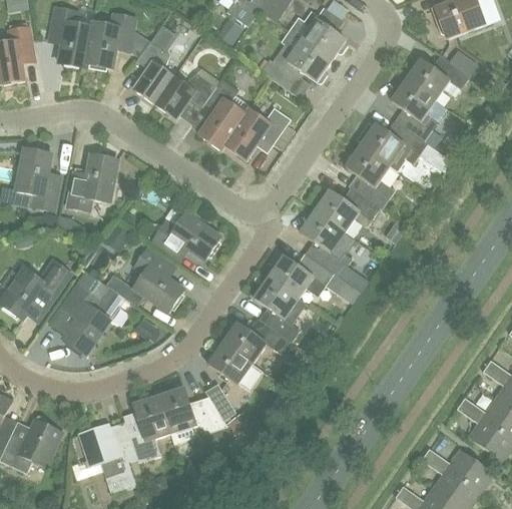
[(234,0),(226,11),(247,26),(259,10),(266,0),(234,0)]
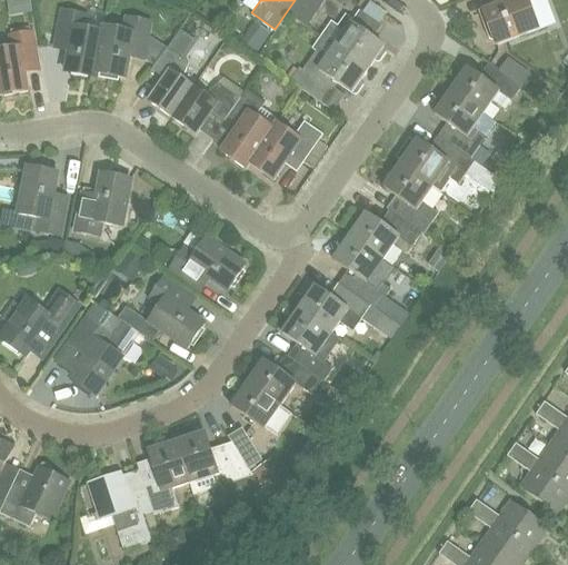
[(295,0),(287,11),(305,23),(320,0),(295,0)]
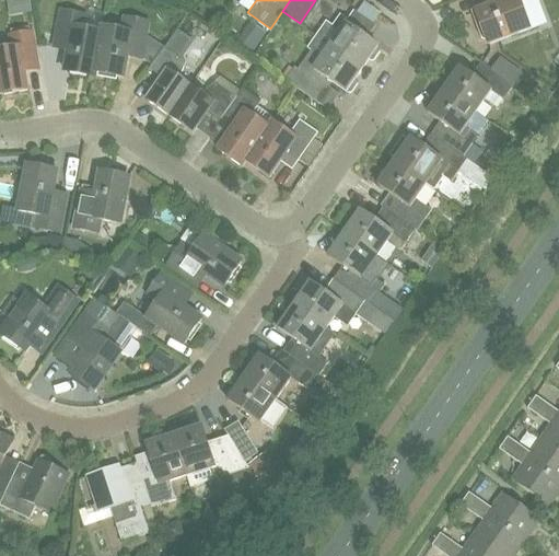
[(497,0),(475,9),(478,18),(476,24),(479,35),(486,37),(488,42),(528,26),(519,0),(497,0)]
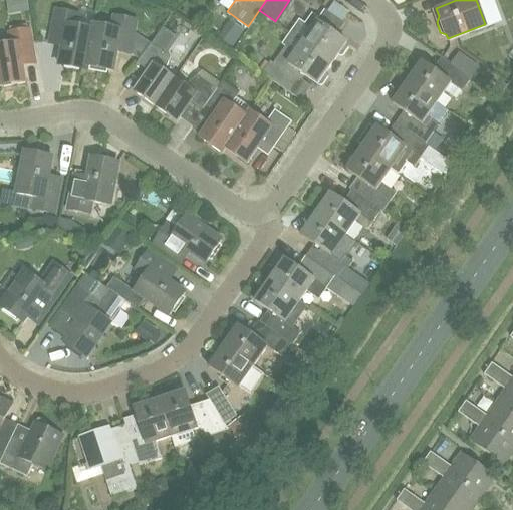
[(92,27),(75,24),(78,11),(55,7),(50,34),(64,37),(59,63),(85,68),(86,63),(85,63),(92,27)]
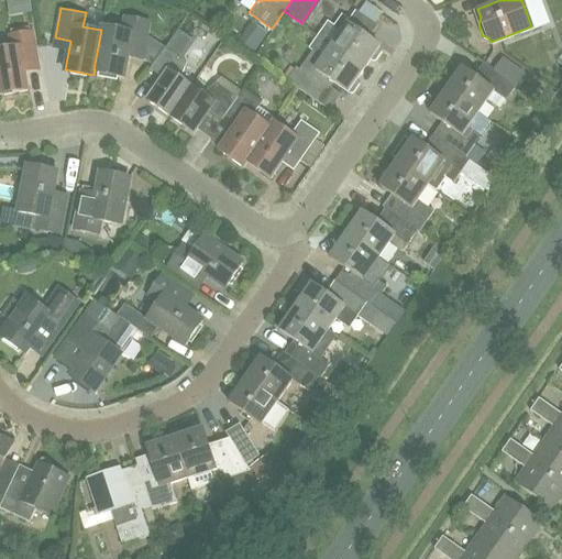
[(379,43),(365,34),(374,21),(354,8),(349,17),(341,11),(333,22),(341,28),(330,43),(363,66),(370,56),(372,58),(375,57),(382,48),(381,45),(378,44),(379,43)]
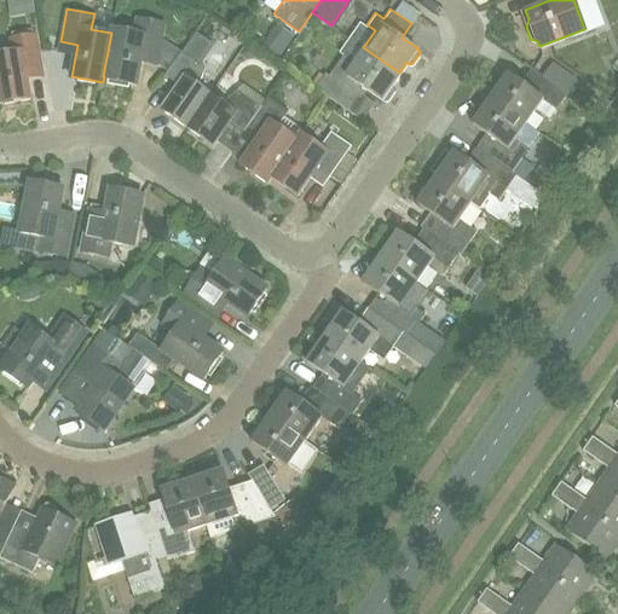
[(103,76),(104,76),(134,82),(140,51),(157,53),(163,21),(137,16),(134,30),(113,27),(111,33),(103,76)]
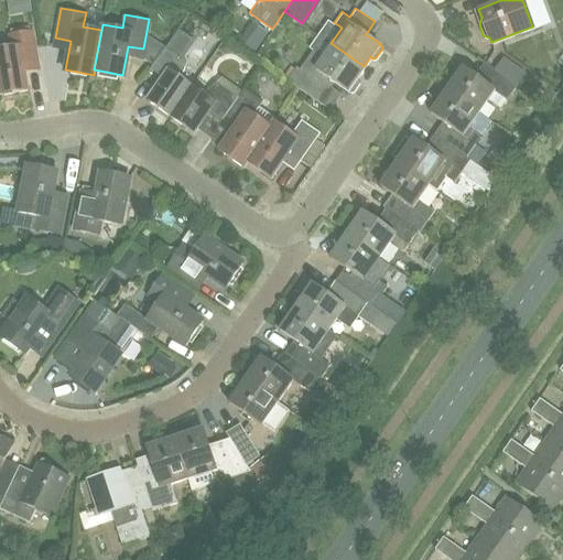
[(0,93),(28,88),(24,70),(39,67),(32,29),(9,33),(7,45),(0,46),(0,93)]
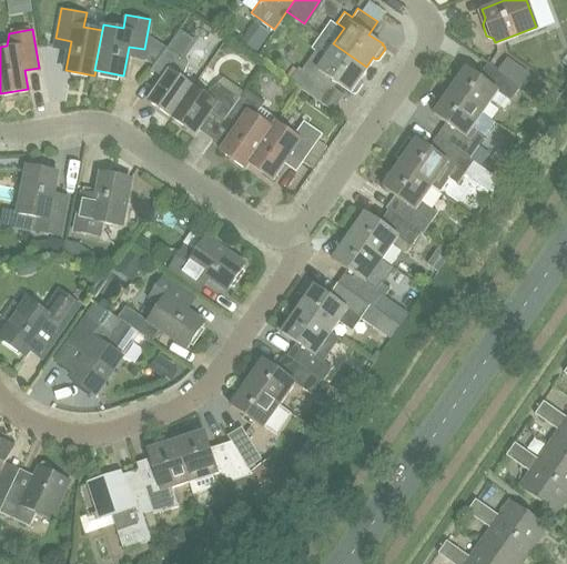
[(228,38),(221,48),(226,51),(233,50),(236,44),(228,38)]
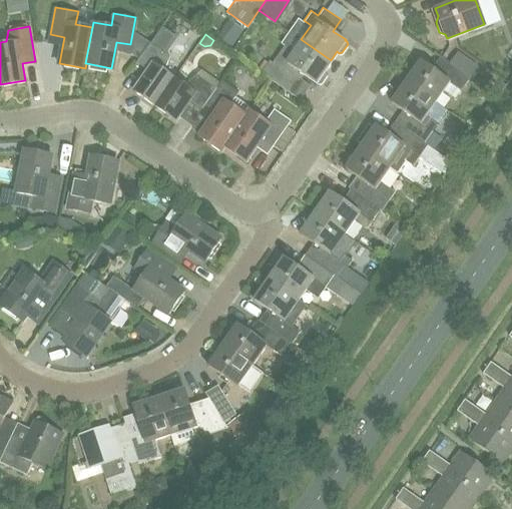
[(317,81),(317,80),(319,81),(322,81),(328,73),(327,70),(325,69),(331,60),(301,39),(294,50),(286,44),(274,61),(270,58),(262,70),(285,86),(297,68),(317,81)]
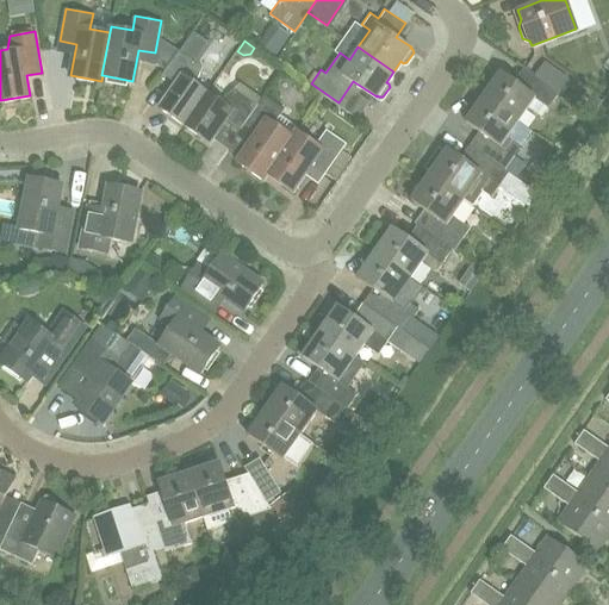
[(184,123),(206,91),(194,82),(202,64),(178,48),(162,72),(175,81),(159,106),(184,123)]
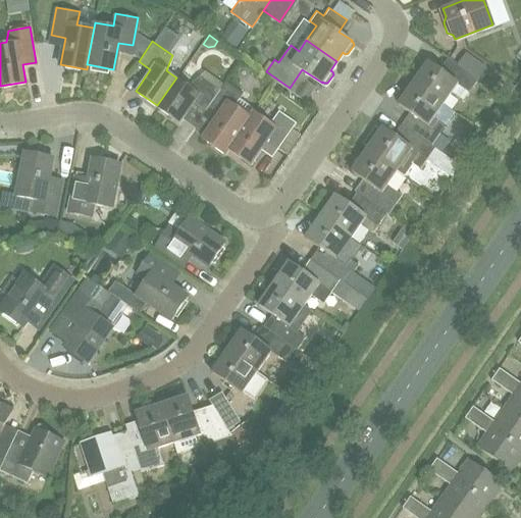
[(475,58),(467,69),(477,76),(481,70),(485,65),(475,58)]
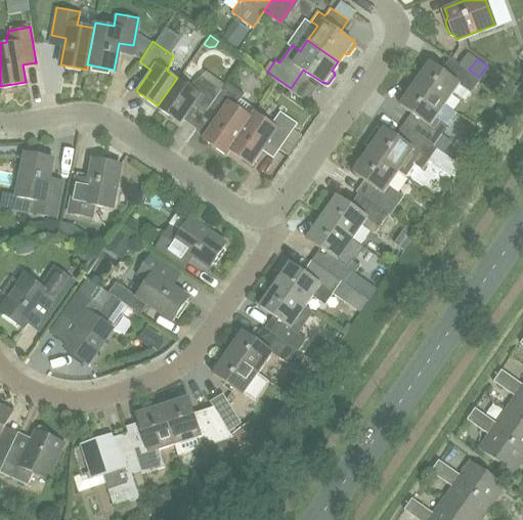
[(415,81),(444,102),(453,90),(465,97),(479,77),(469,70),(460,62),(450,76),(429,60),(415,81)]
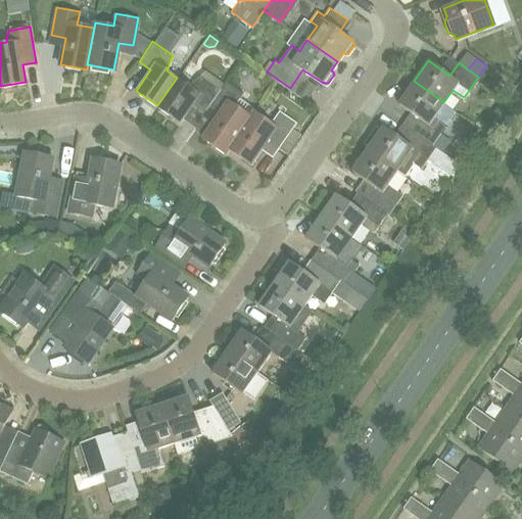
[(205,108),(207,106),(220,88),(200,74),(187,85),(177,78),(157,105),(179,121),(193,99),(205,108)]
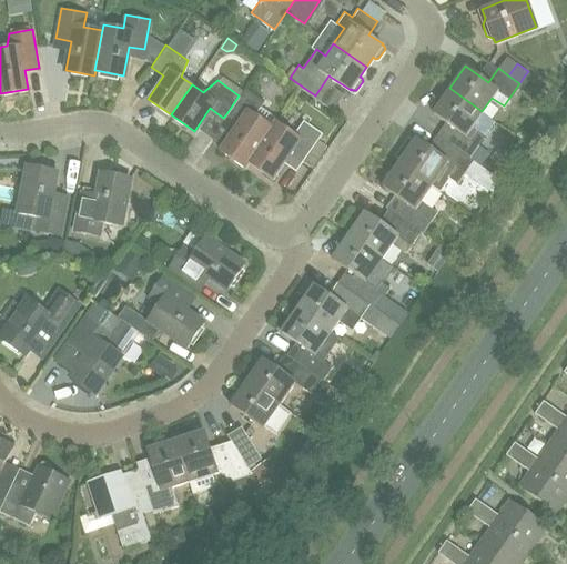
[(277,117),(260,104),(264,99),(245,87),(239,96),(225,116),(236,123),(220,149),(244,165),(249,161),(247,160),(275,121),(275,120),(277,117)]
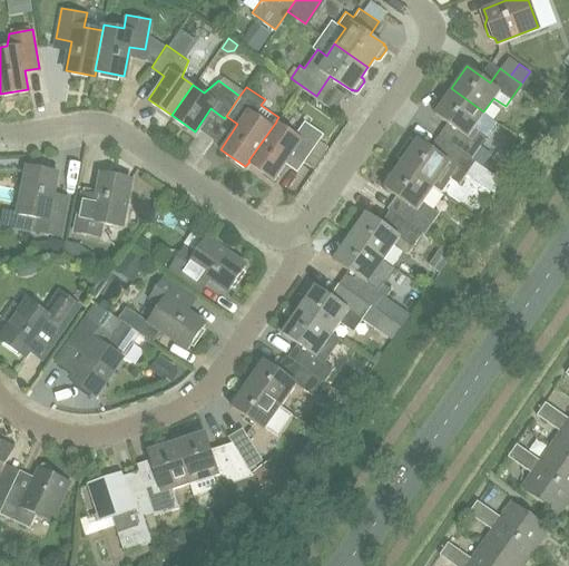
[(473,126),(483,111),(451,88),(434,113),(458,128),(449,142),(471,156),(486,135),(473,126)]
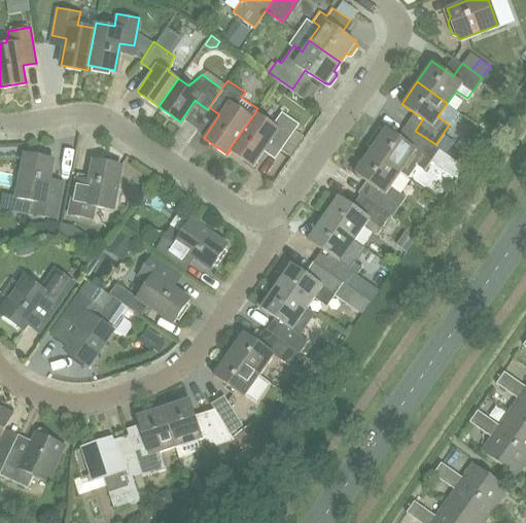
[(230,148),(231,149),(252,165),(269,141),(280,149),(299,121),(281,110),(272,124),(255,112),(230,148)]
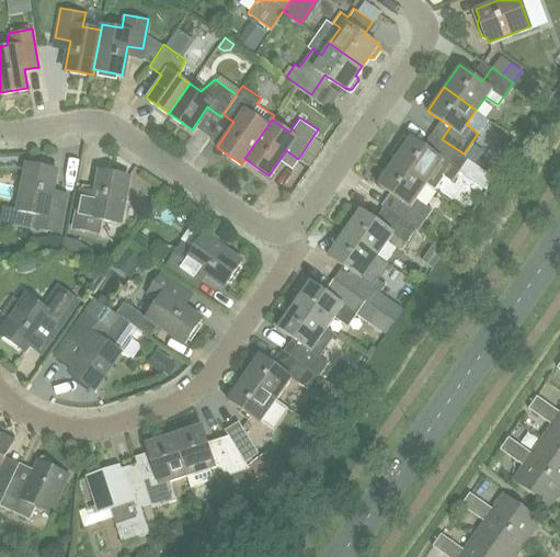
[(464,154),(442,139),(433,151),(410,136),(408,138),(402,135),(390,152),(396,156),(393,159),(426,181),(435,168),(452,179),(467,157),(464,154)]
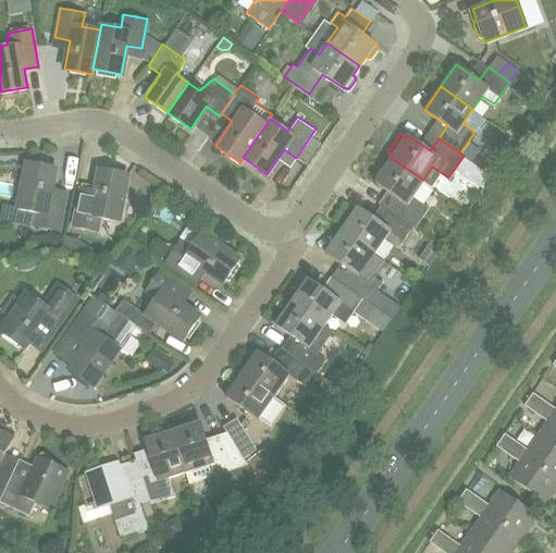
[(414,194),(423,180),(391,158),(374,181),(397,197),(388,209),(411,225),(414,226),(429,205),(414,194)]
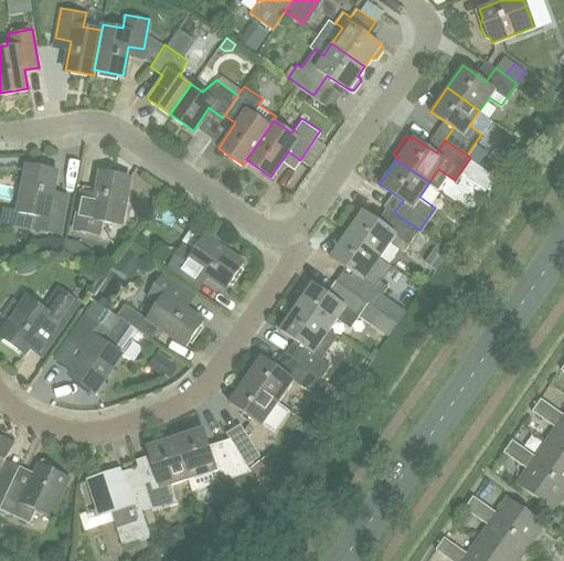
[(56,170),(27,165),(18,210),(38,213),(35,226),(60,232),(65,202),(50,199),(56,170)]
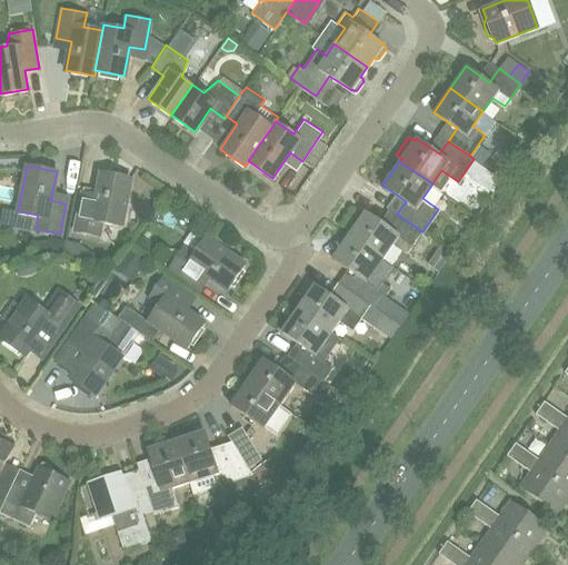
[(81,191),(80,199),(75,228),(99,234),(101,220),(121,224),(130,178),(101,172),(97,195),(81,191)]
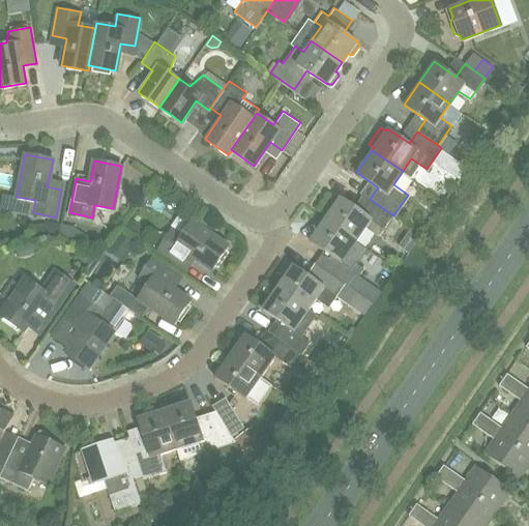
[(391,214),(370,199),(369,198),(360,210),(340,197),(325,218),(356,240),(365,226),(378,234),(383,227),(391,214)]
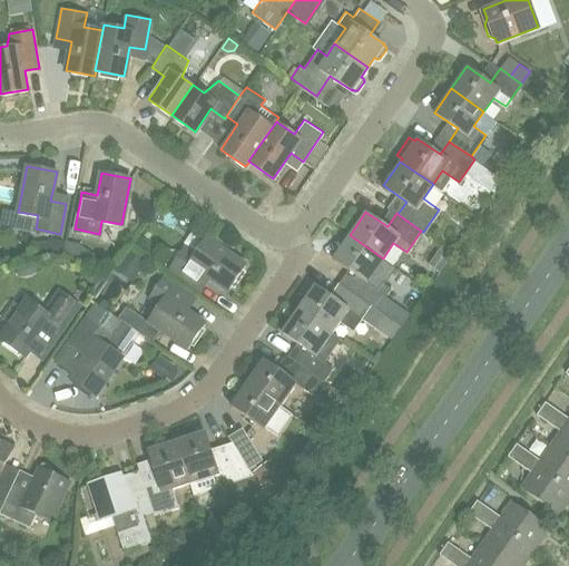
[(379,264),(383,259),(350,235),(333,259),(354,273),(345,286),(371,304),(376,308),(391,286),(372,274),(379,264)]
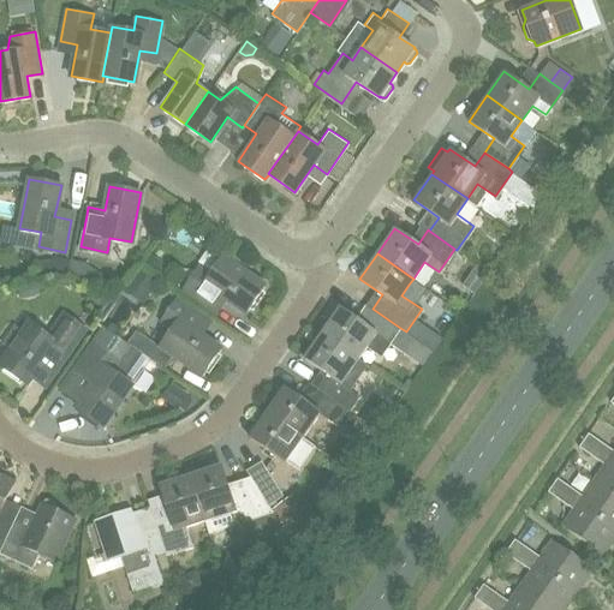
[(245,311),(263,285),(264,285),(222,256),(210,274),(198,265),(183,287),(209,306),(219,292),(245,311)]
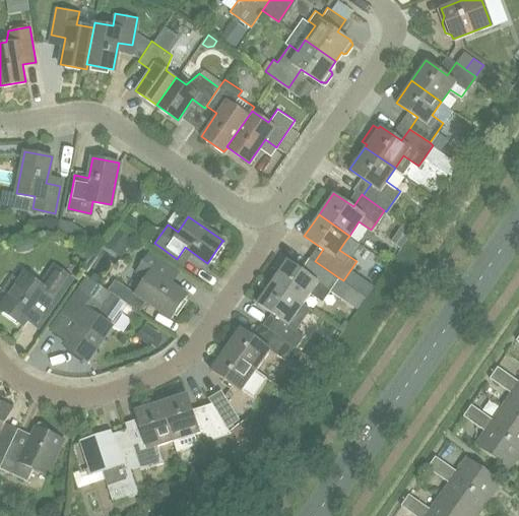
[(133,237),(118,226),(105,245),(120,255),(133,237)]
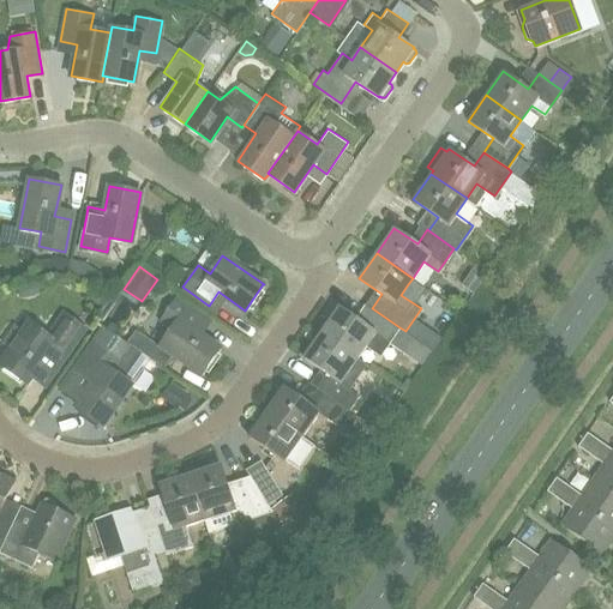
[(173,326),(161,344),(202,373),(220,347),(193,329),(203,314),(176,296),(161,318),(173,326)]
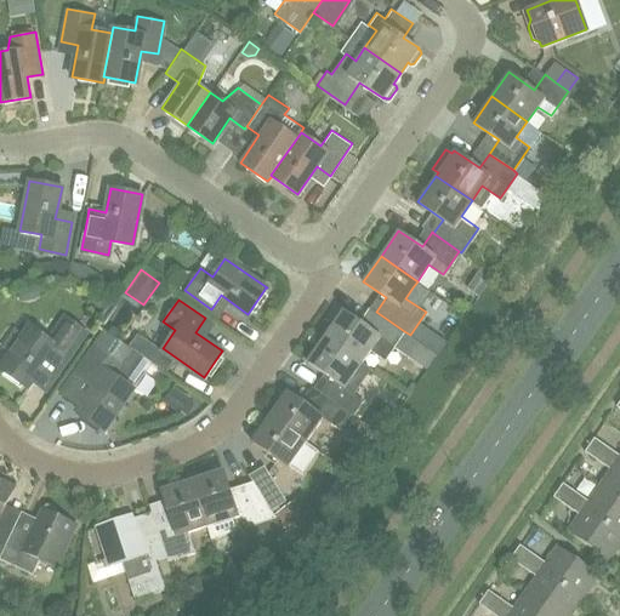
[(404,331),(376,312),(367,326),(342,309),(325,335),(362,360),(370,348),(385,359),(393,346),(404,331)]
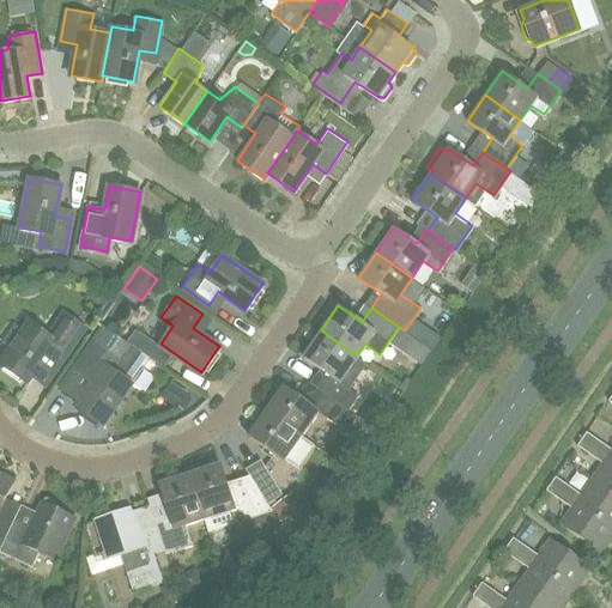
[(46,382),(59,364),(85,326),(62,311),(47,334),(29,321),(23,330),(13,323),(1,340),(11,347),(0,363),(26,381),(31,372),(46,382)]
